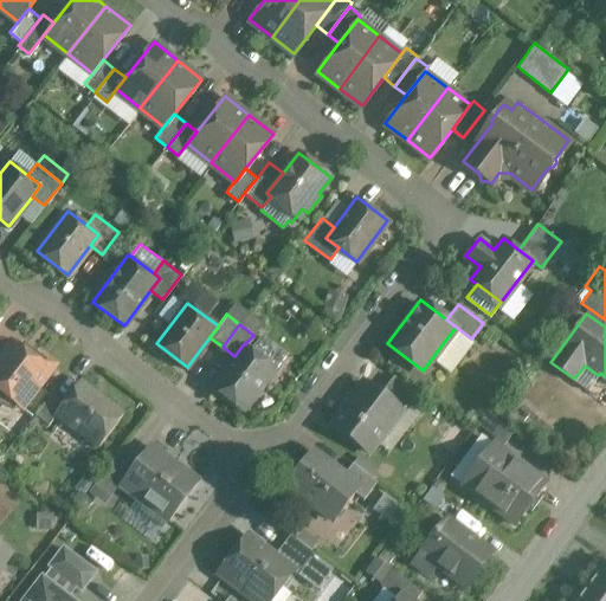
[(0,354),(0,399),(4,399),(7,395),(21,406),(52,367),(51,360),(39,350),(38,350),(33,356),(12,340),(0,354)]
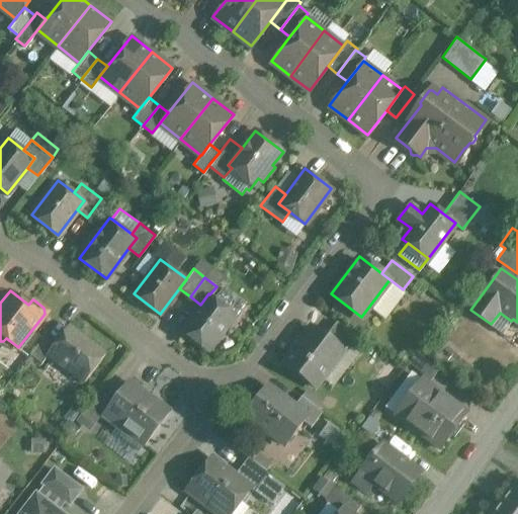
[(209,294),(208,293),(200,305),(180,331),(206,351),(235,314),(209,294)]
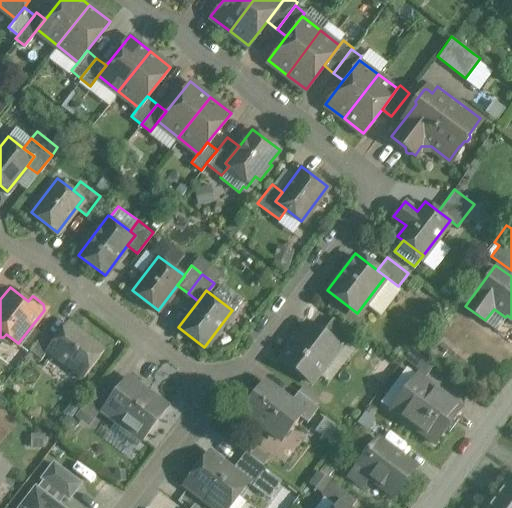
[(505,317),(494,309),(485,320),(497,329),(505,317)]
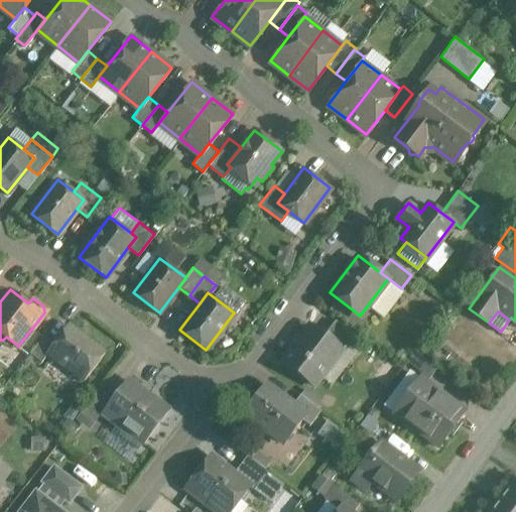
[(324,335),(345,351),(357,335),(336,318),(324,335)]
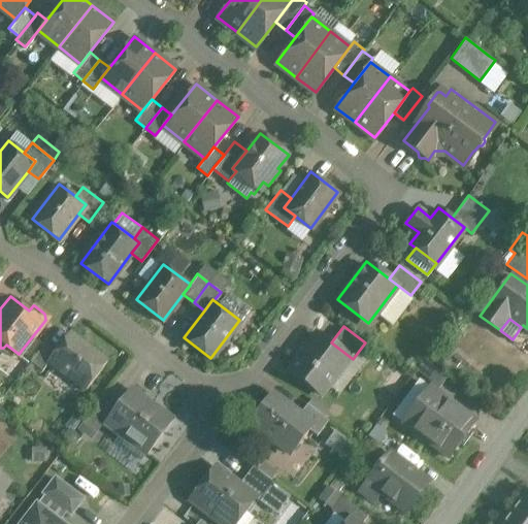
[(48,359),(63,369),(87,387),(106,360),(69,331),(48,359)]
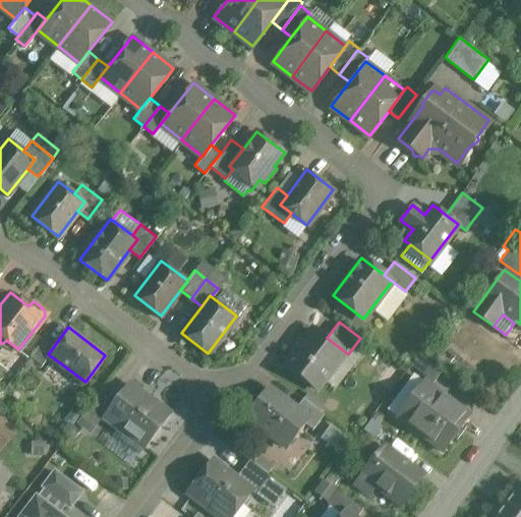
[(313,328),(285,364),(320,391),(348,354),(327,338),(313,328)]
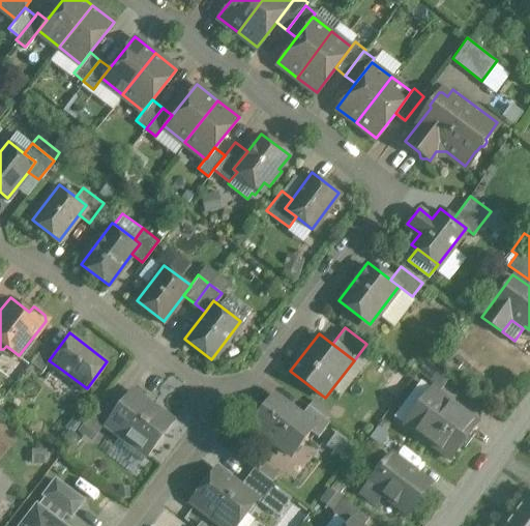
[(41,371),(47,363),(50,360),(49,360),(56,350),(46,342),(31,361),(41,371)]
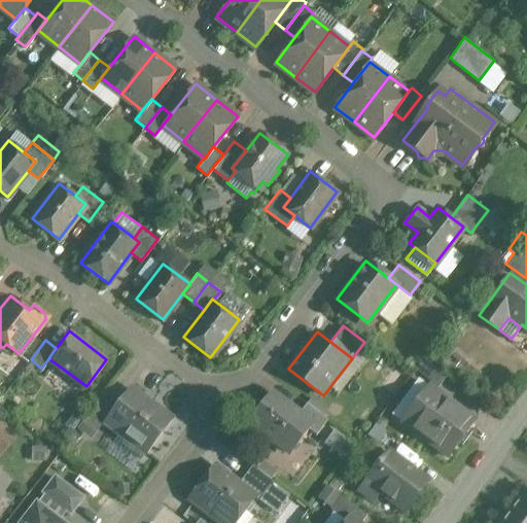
[(424,357),(419,363),(415,369),(437,385),(447,375),(424,357)]
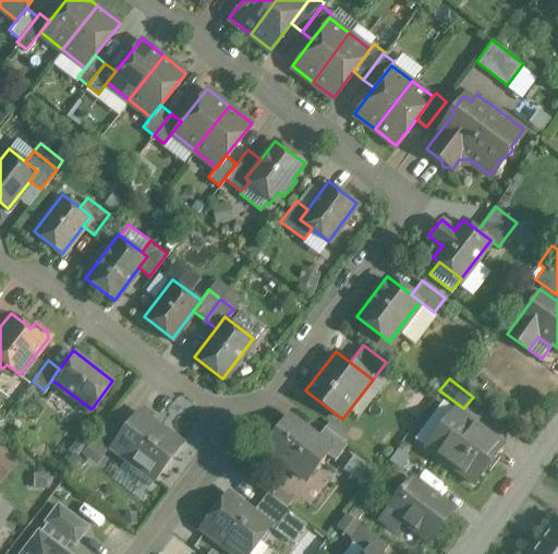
[(426,445),(441,424),(453,408),(443,399),(414,437),(426,445)]
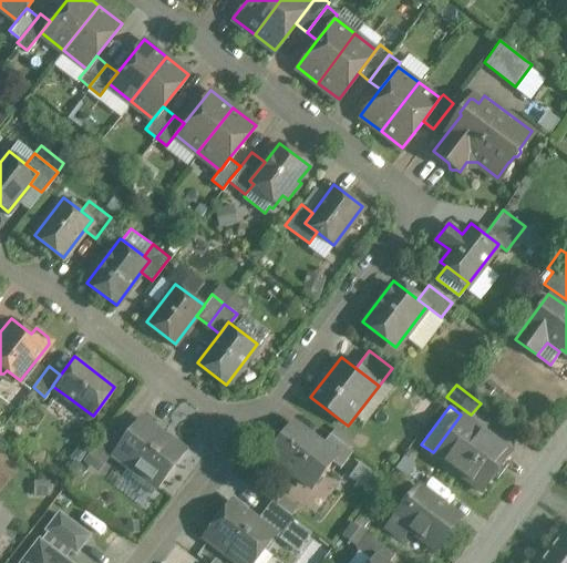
[(462,415),(450,430),(433,453),(481,489),(509,451),(462,415)]
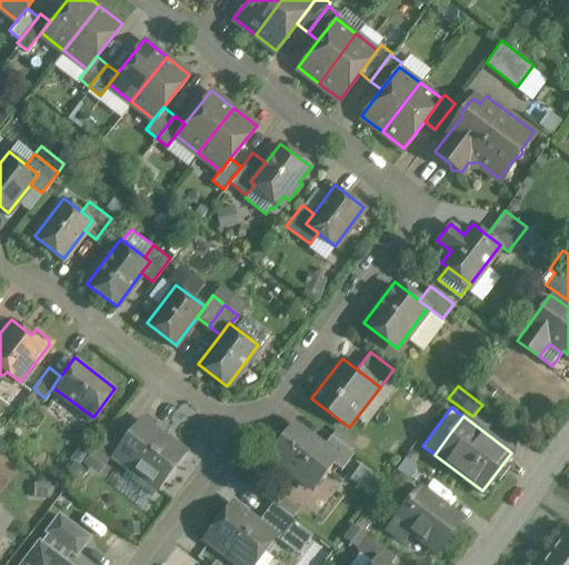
[(157,488),(165,479),(186,450),(141,418),(113,455),(130,468),(135,463),(159,482),(156,487),(157,488)]
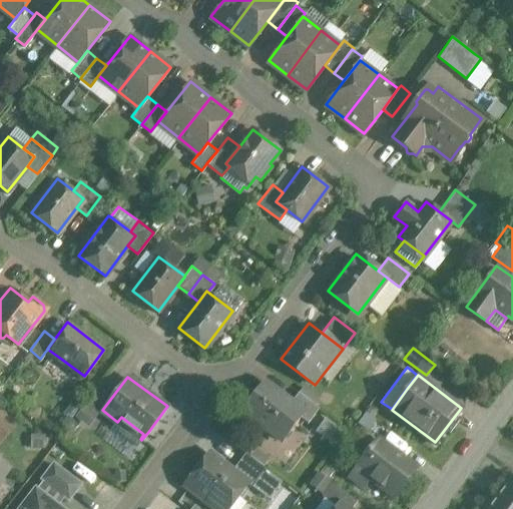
[(291,401),(265,381),(242,409),(283,439),(301,416),(305,411),(291,401)]
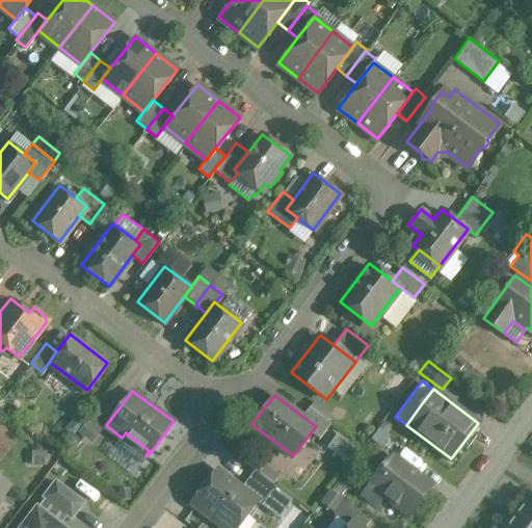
[(95,433),(107,416),(108,416),(113,408),(102,400),(83,425),(95,433)]
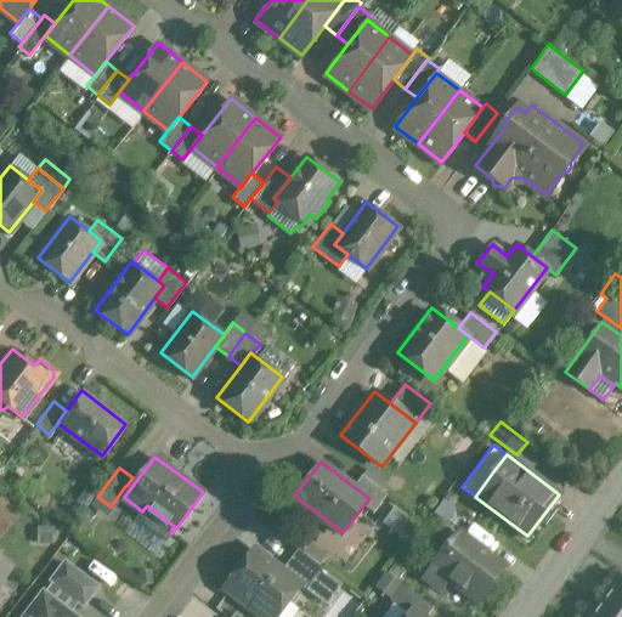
[(373,510),(386,493),(362,474),(352,486),(369,498),(365,504),(373,510)]
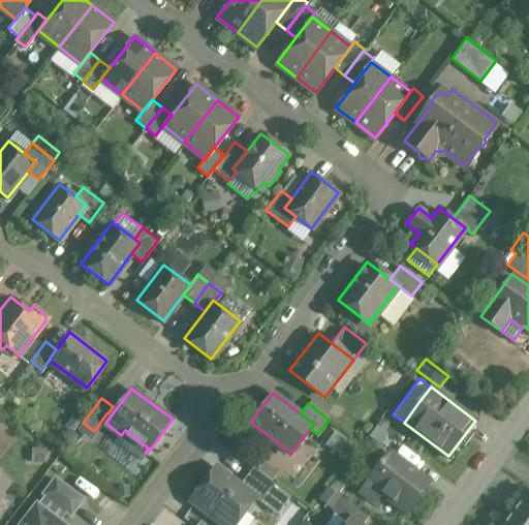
[(327,440),(342,452),(351,439),(336,428),(327,440)]
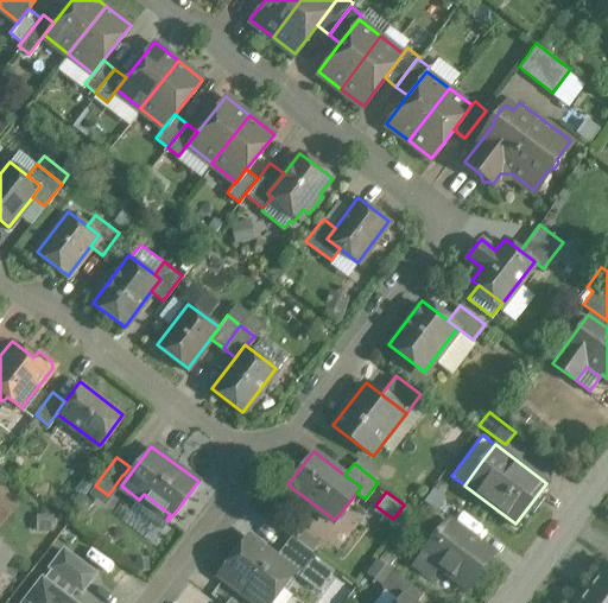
[(493,553),(454,524),(454,522),(448,519),(447,519),(422,552),(413,564),(429,576),(437,564),(468,588),(468,586),(493,553)]
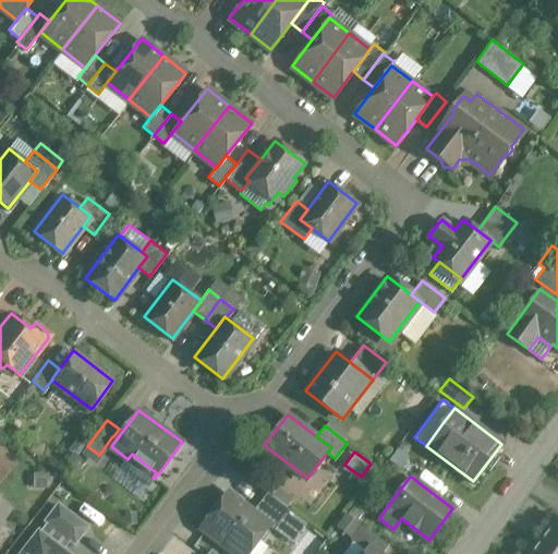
[(256,553),(264,544),(258,540),(270,525),(228,492),(201,526),(237,553),(256,553)]
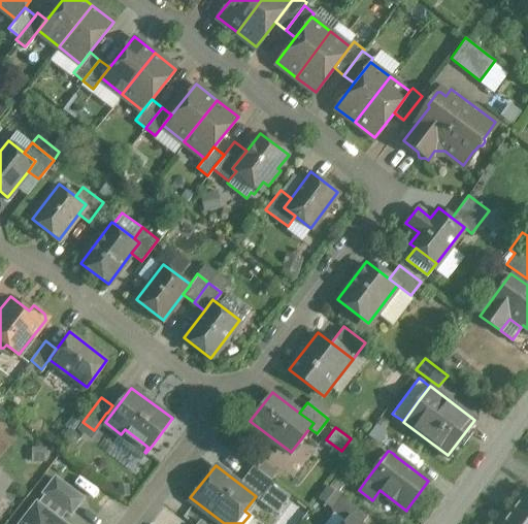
[(273,481),(257,468),(253,465),(239,483),(256,495),(256,496),(256,497),(260,499),(273,481)]
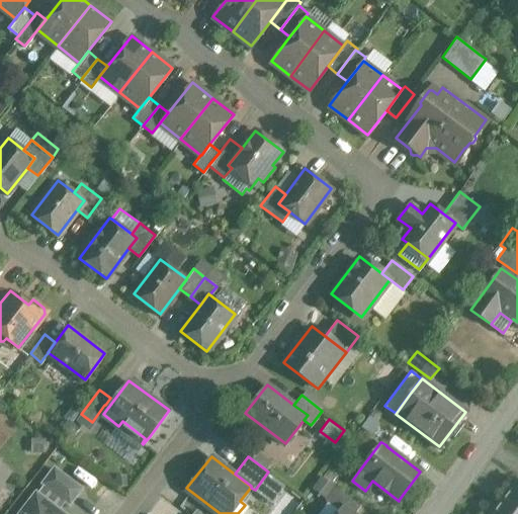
[(0,464),(0,482),(8,472),(0,464)]
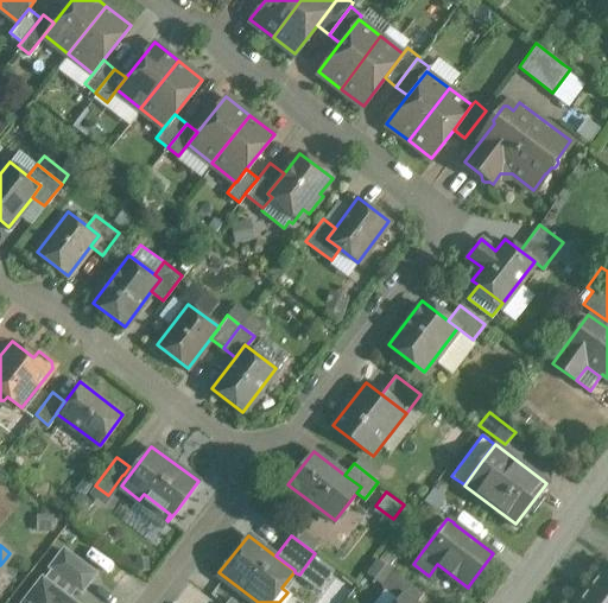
[(50,565),(62,575),(81,589),(94,572),(63,548),(50,565)]
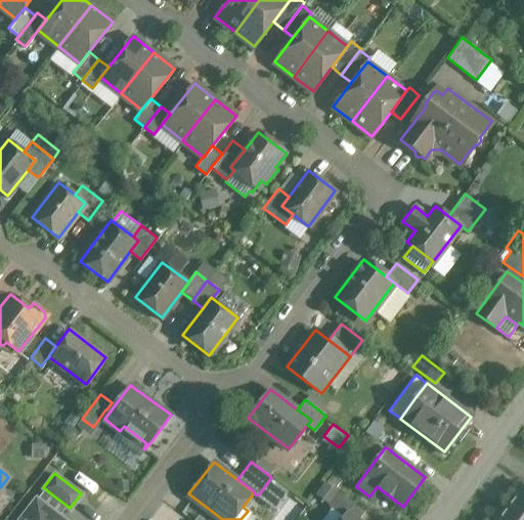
[(523,519),(523,488),(500,519),(523,519)]
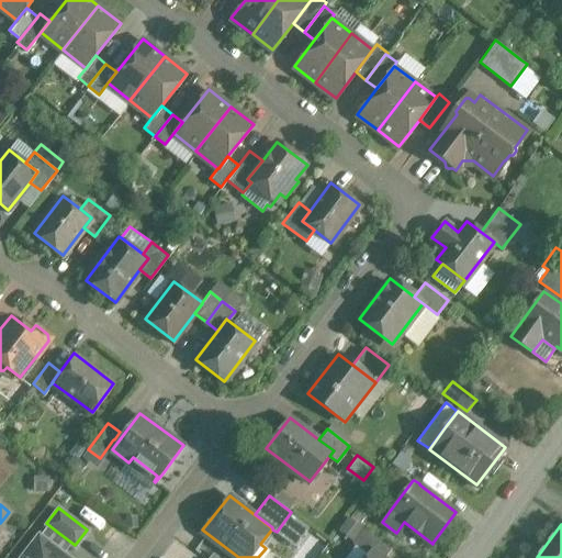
[(382,557),(391,548),(363,527),(352,542),(369,555),(372,550),(382,557)]
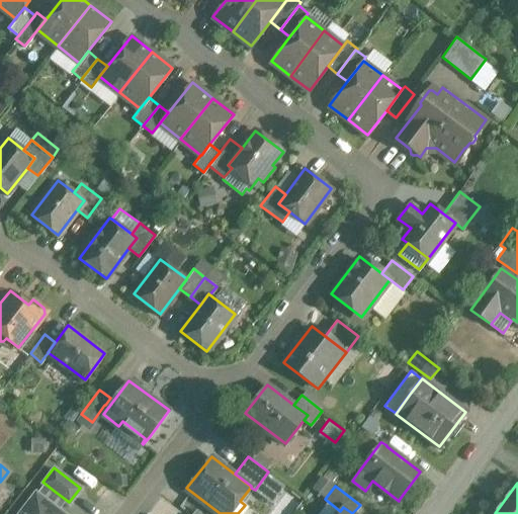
[(271,508),(276,513),(286,513),(303,498),(290,487),(271,508)]
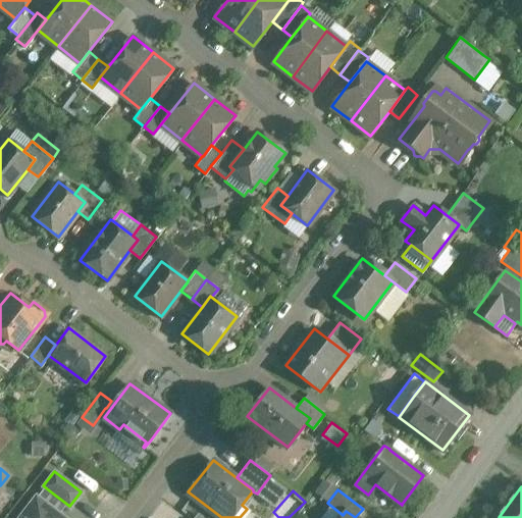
[(64,517),(36,496),(18,517),(64,517)]
